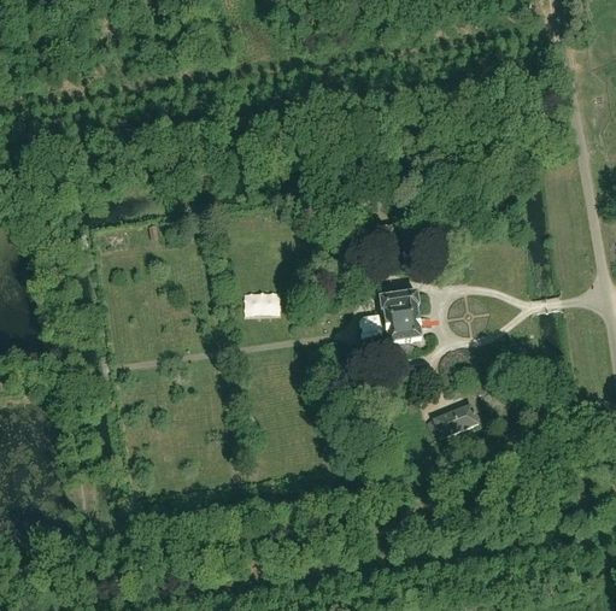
[(397,240),(393,223),(359,229),(363,246),(397,240)]
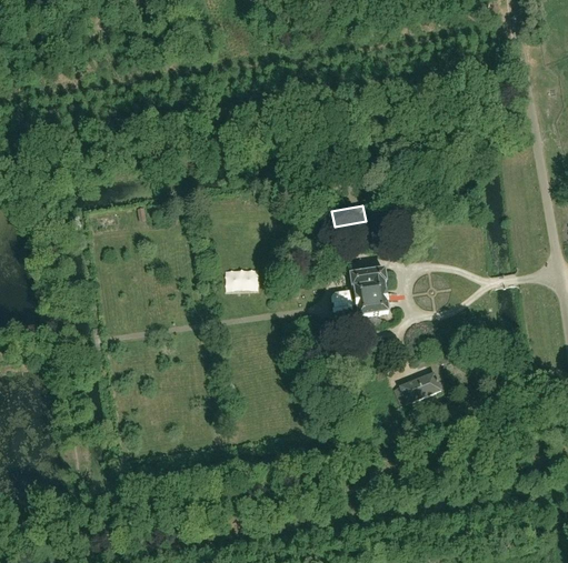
[(412,223),(415,223),(421,211),(419,209),(418,209),(416,208),(412,209),(410,210),(409,211),(408,212),(408,214),(408,218),(408,220),(409,222),(412,223)]
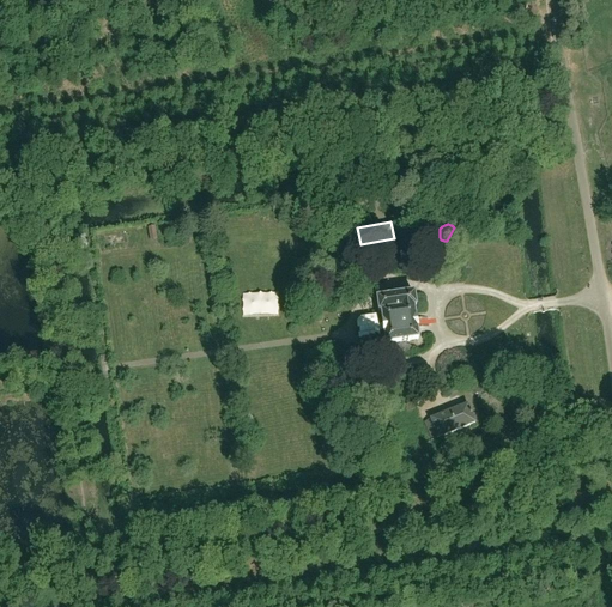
[(197,291),(195,275),(183,275),(183,291),(197,291)]
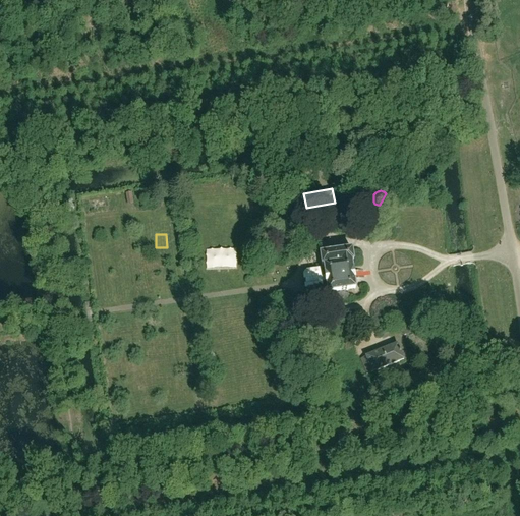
[(136,239),(126,241),(128,253),(139,251),(136,239)]
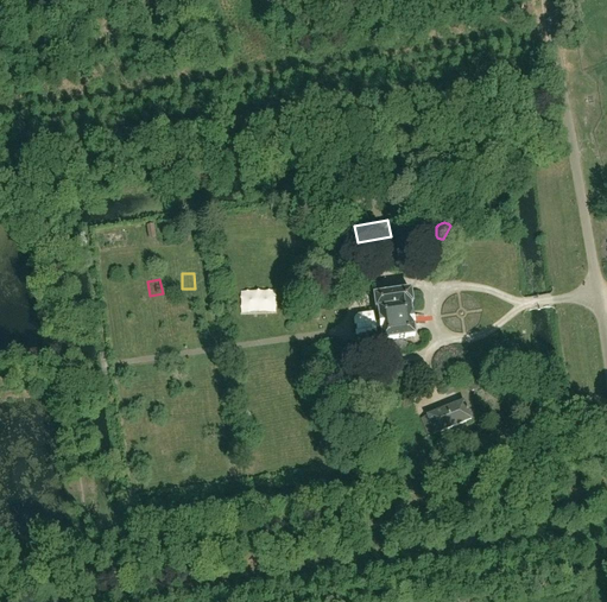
[(411,306),(410,301),(411,299),(410,286),(372,291),(374,305),(377,305),(378,318),(379,325),(379,327),(380,327),(381,336),(415,331),(413,327),(412,316),(411,306)]
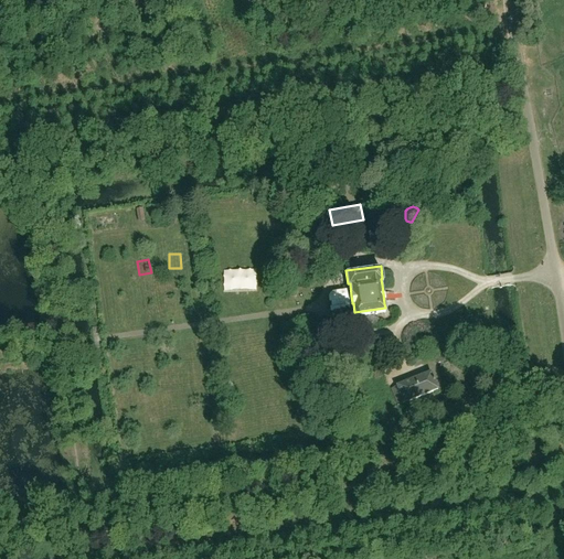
[(349,302),(352,302),(351,296),(349,296),(347,287),(332,288),(329,290),(328,293),(329,299),(330,299),(331,304),(329,304),(330,310),(332,312),(336,313),(350,311),(349,302)]
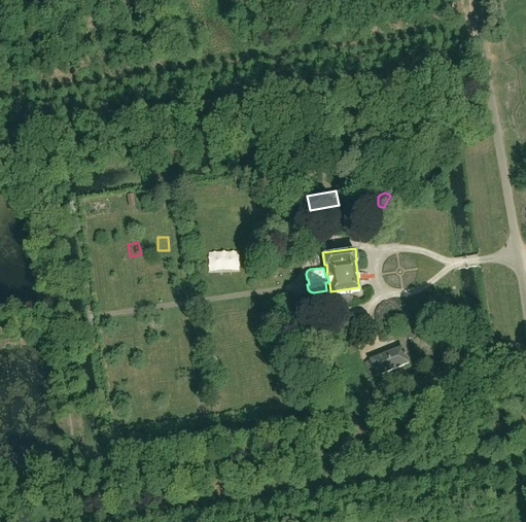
[(370,375),(376,373),(408,359),(401,344),(363,359),(370,375)]
